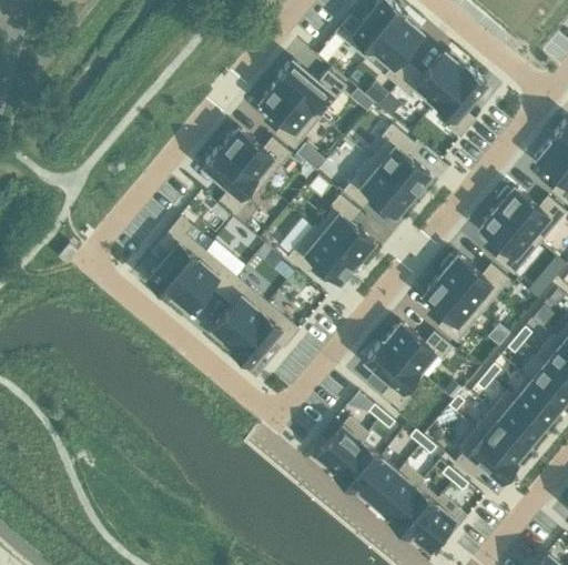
[(350,13),(333,32),(364,59),(403,13),(386,0),(378,0),(359,22),(350,13)]
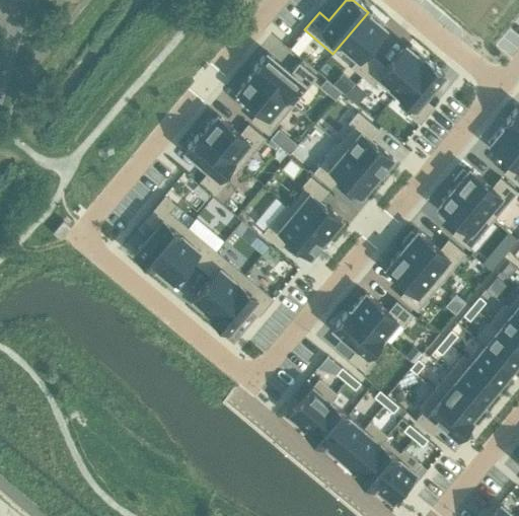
[(368,12),(332,54),(334,54),(340,47),(357,61),(351,68),(362,78),(376,60),(366,52),(385,29),(381,26),(383,23),(372,13),(369,16),(367,14),(368,13),(368,12)]
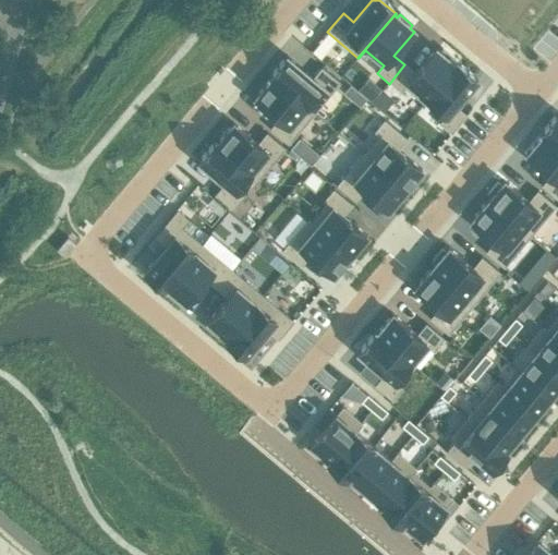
[(404,64),(389,84),(401,94),(404,89),(423,106),(457,65),(457,64),(455,65),(452,64),(455,61),(443,50),(440,53),(436,50),(415,74),(404,64)]
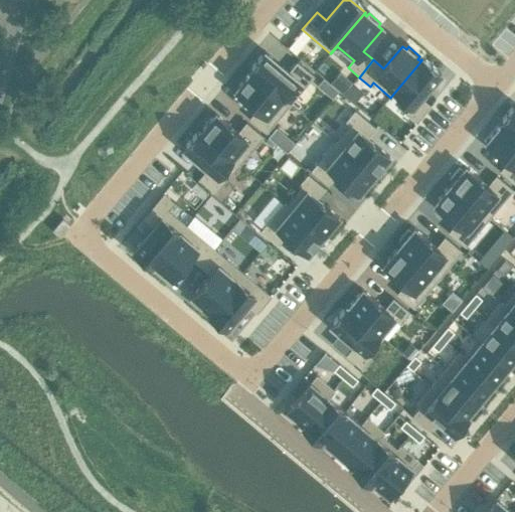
[(264,53),(248,71),(290,106),(290,107),(314,77),(296,63),(288,73),(264,53)]
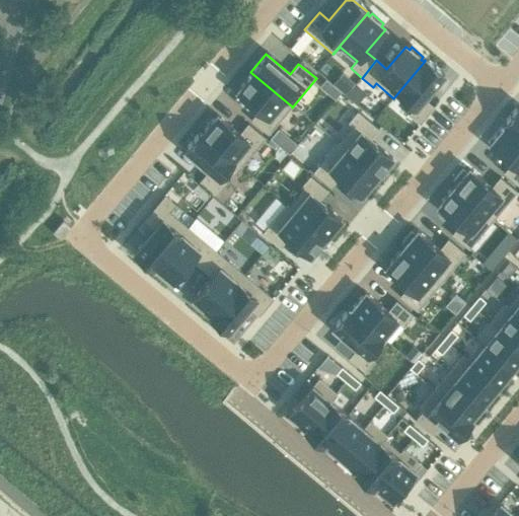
[(425,61),(393,98),(411,113),(408,117),(419,126),(434,108),(424,99),(444,76),(425,61)]
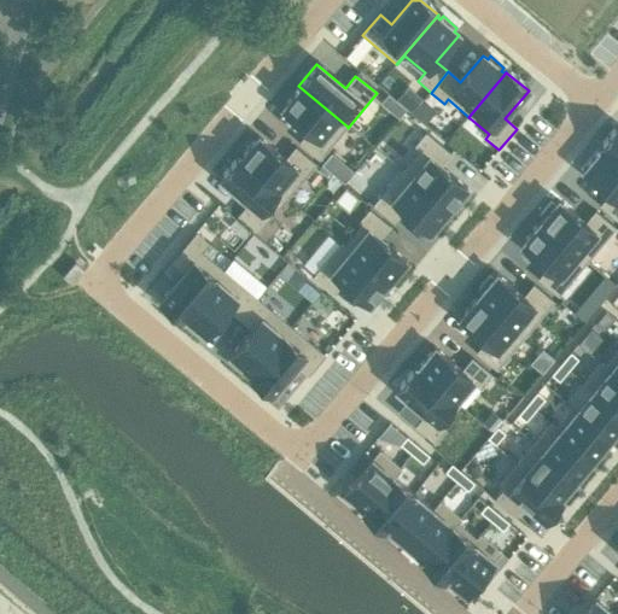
[(299,88),(281,110),(308,132),(298,144),(319,162),(348,127),(298,86),(297,87),(299,88)]
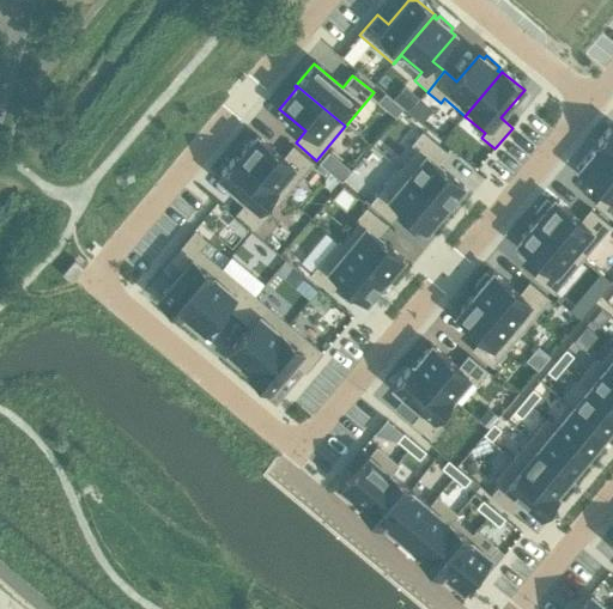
[(612,126),(594,147),(612,163),(612,126)]
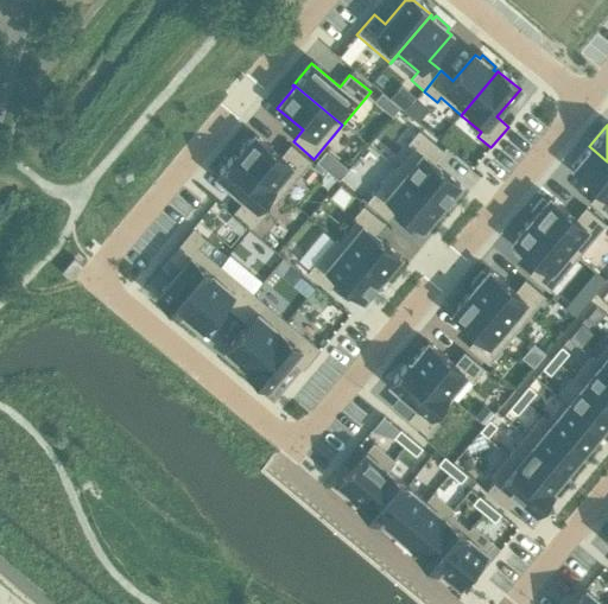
[(411,148),(394,169),(441,209),(460,186),(434,165),(443,153),(418,132),(407,145),(411,148)]
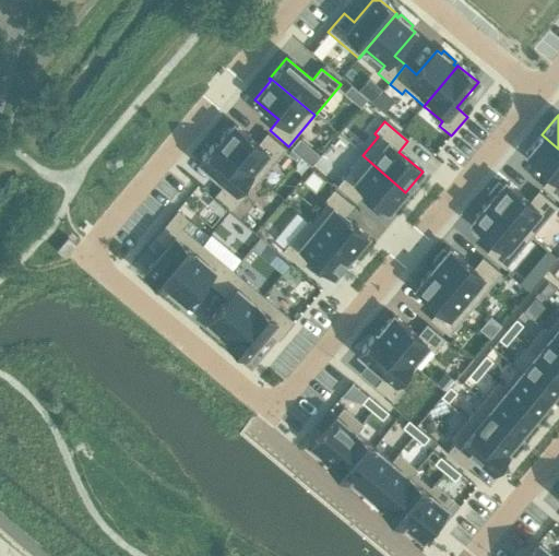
[(215,143),(259,181),(285,150),(266,134),(258,145),(233,125),(217,144),(215,143)]
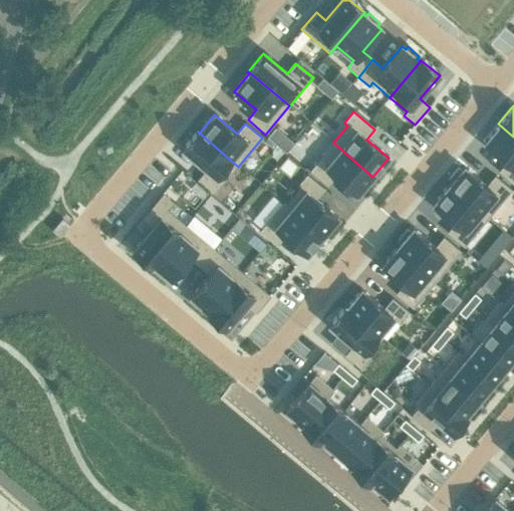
[(499,125),(484,144),(507,162),(498,172),(513,185),(513,137),(498,123),(498,124),(499,125)]
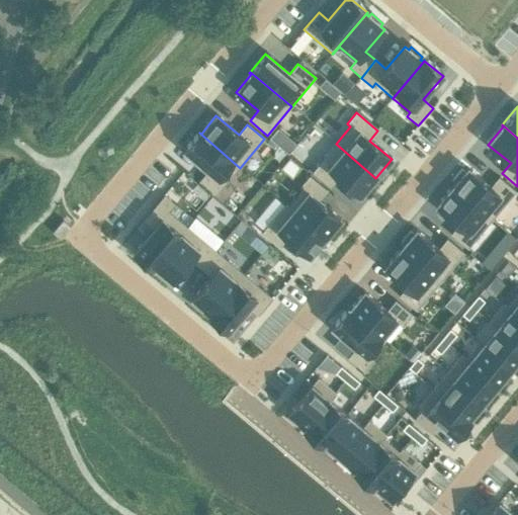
[(199,133),(183,152),(207,171),(198,181),(217,196),(240,168),(199,133)]
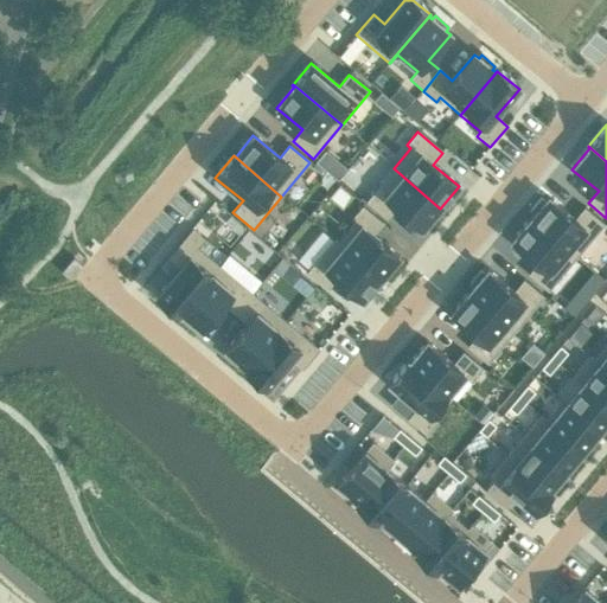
[(394,168),(365,203),(387,219),(396,207),(422,230),(426,225),(429,228),(440,215),(438,212),(440,209),(394,168)]
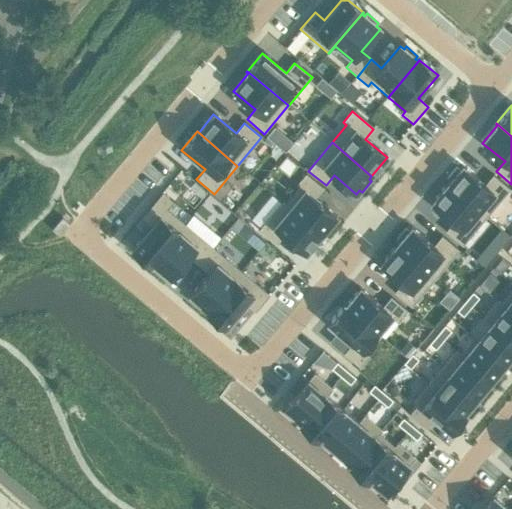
[(456,169),(447,180),(449,182),(447,186),(486,219),(510,190),(492,176),(484,186),(462,167),(459,171),(456,169)]
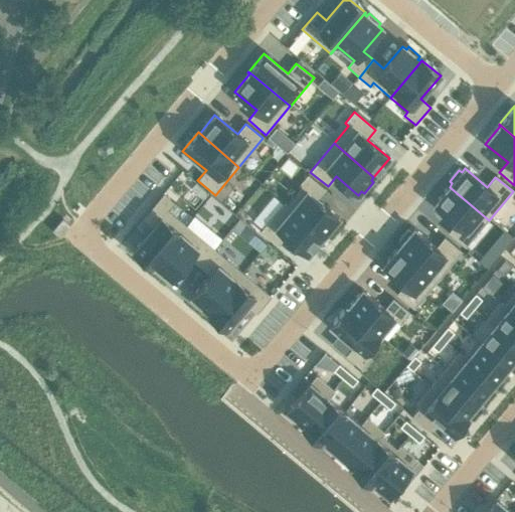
[(284,203),(284,204),(323,237),(338,218),(316,200),(325,190),(307,175),(298,186),(302,189),(288,206),(284,203)]
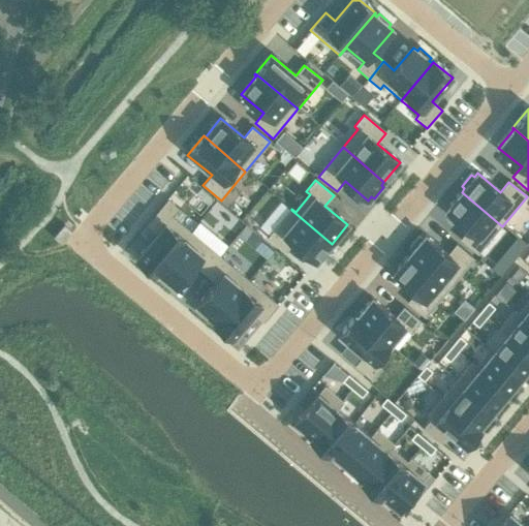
[(462,192),(445,211),(468,229),(460,240),(477,255),(502,226),(462,192)]
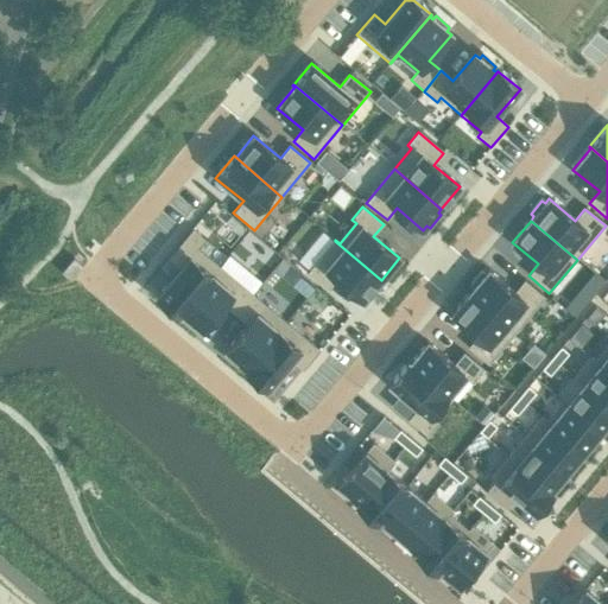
[(179,269),(157,297),(178,316),(219,267),(219,266),(226,258),(206,241),(192,230),(168,259),(179,269)]
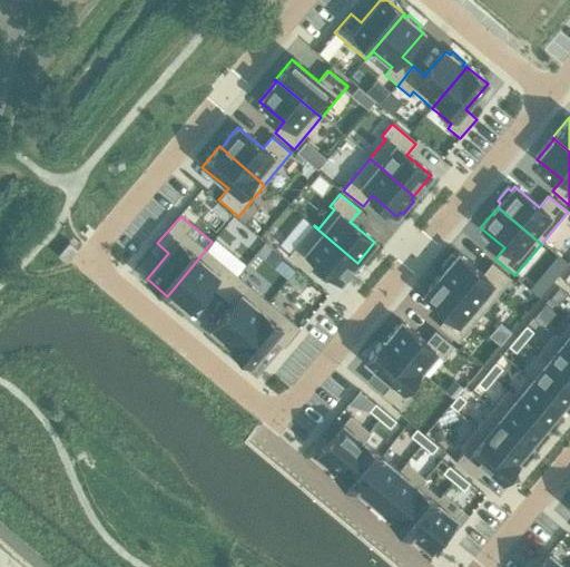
[(314,226),(287,257),(306,273),(315,262),(341,283),(344,279),(347,281),(357,269),(354,266),(357,263),(314,226)]
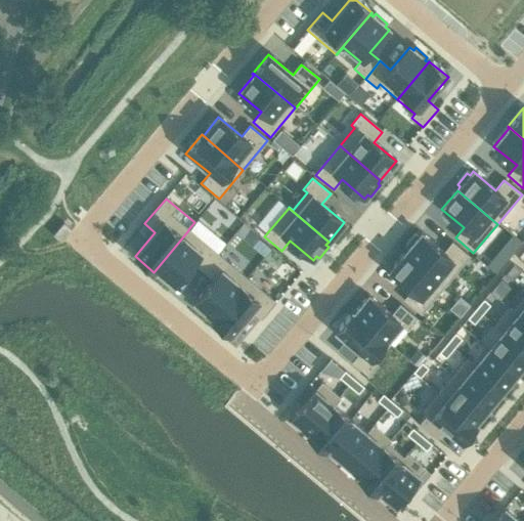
[(188,230),(154,272),(155,272),(156,271),(158,273),(156,275),(167,286),(170,283),(174,286),(192,263),(203,272),(218,255),(188,230)]
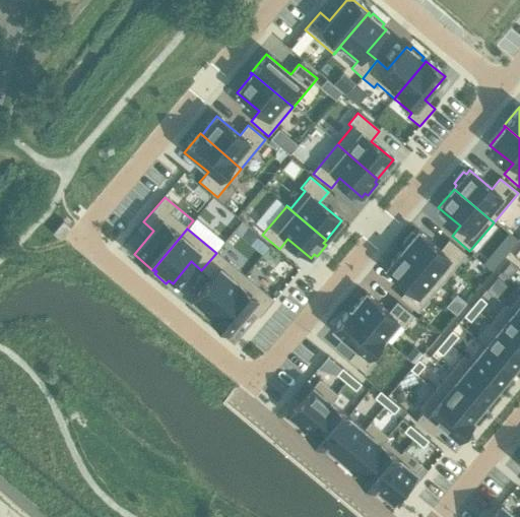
[(411,234),(401,245),(404,247),(401,251),(442,284),(466,255),(448,241),(440,251),(417,232),(414,236),(411,234)]
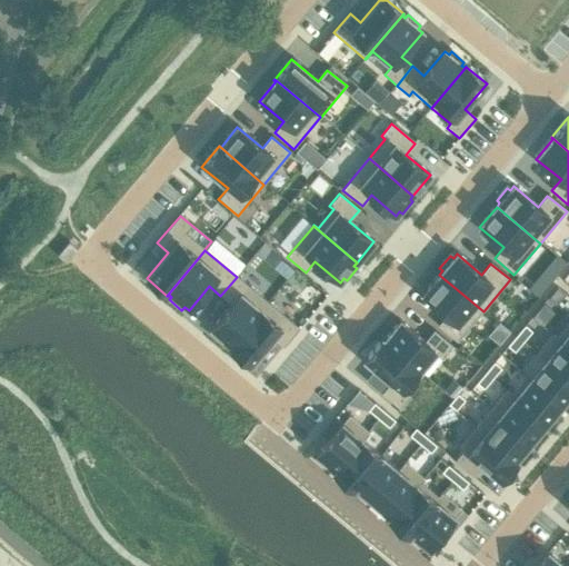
[(439,275),(422,295),(447,315),(438,326),(457,343),(483,311),(439,275)]
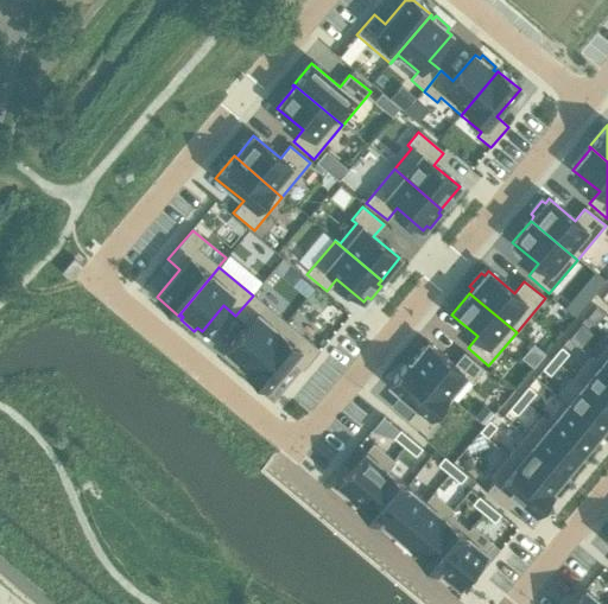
[(247,325),(226,351),(230,355),(227,358),(241,370),(244,367),(246,369),(245,370),(246,372),(286,323),(253,296),(235,316),(247,325)]
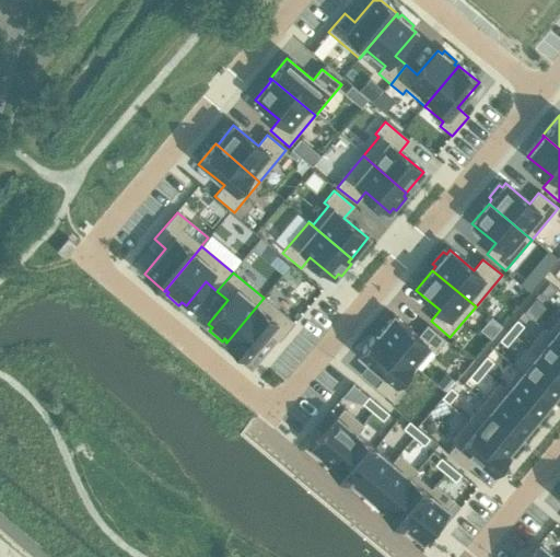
[(264,298),(226,343),(246,359),(268,334),(279,343),(294,324),(264,298)]
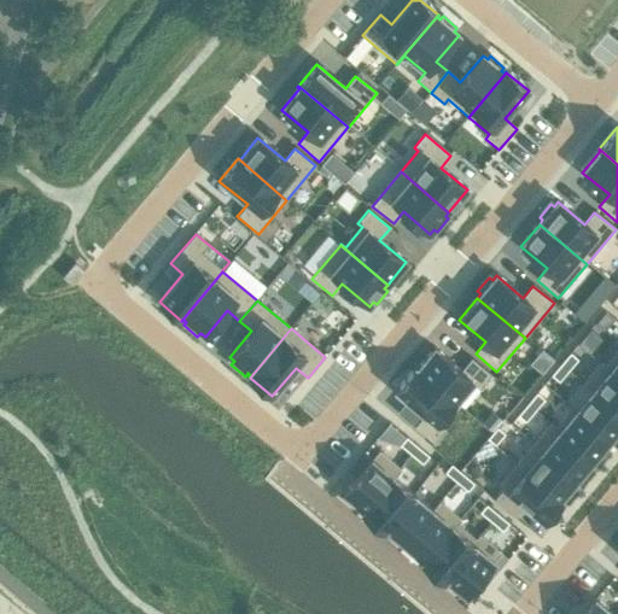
[(415,368),(414,369),(459,408),(476,386),(481,390),(491,376),(471,360),(461,372),(435,349),(417,370),(415,368)]
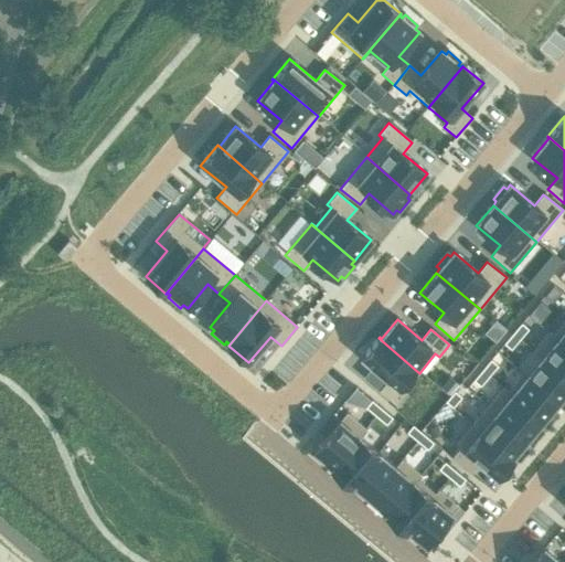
[(550,333),(548,333),(564,348),(564,322),(553,337),(550,333)]
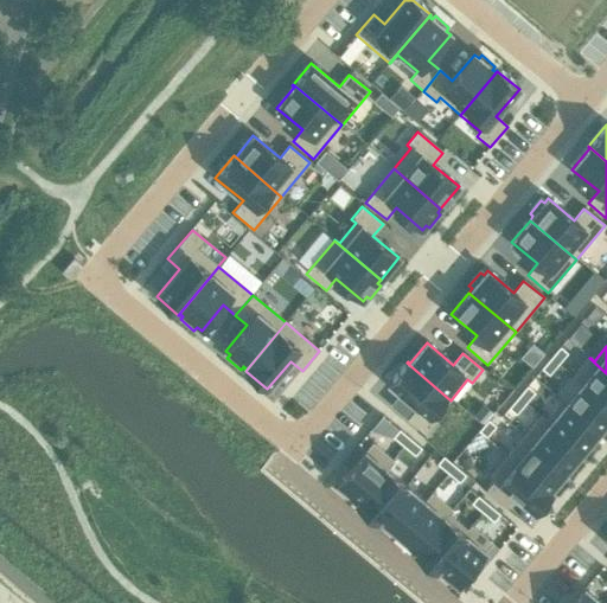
[(560,348),(550,359),(558,365),(567,354),(560,348)]
